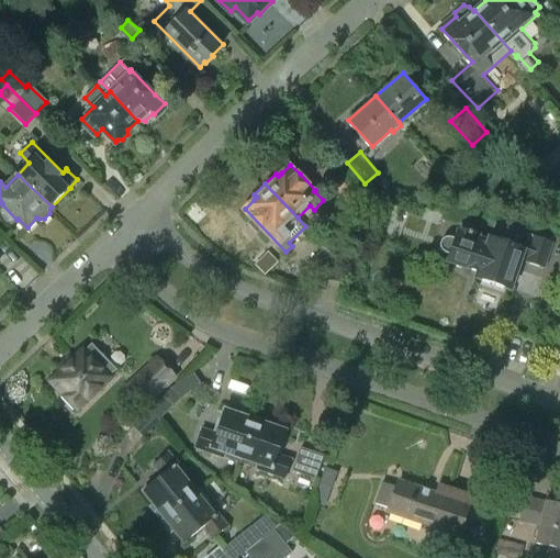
[(477,276),(511,288),(515,276),(523,254),(529,256),(528,259),(545,265),(553,241),(530,232),(527,240),(514,234),(511,244),(490,237),(489,242),(478,237),(480,233),(465,227),(463,233),(458,231),(457,236),(449,236),(444,238),(441,244),(444,249),(445,250),(450,254),(449,259),(479,270),(477,276)]
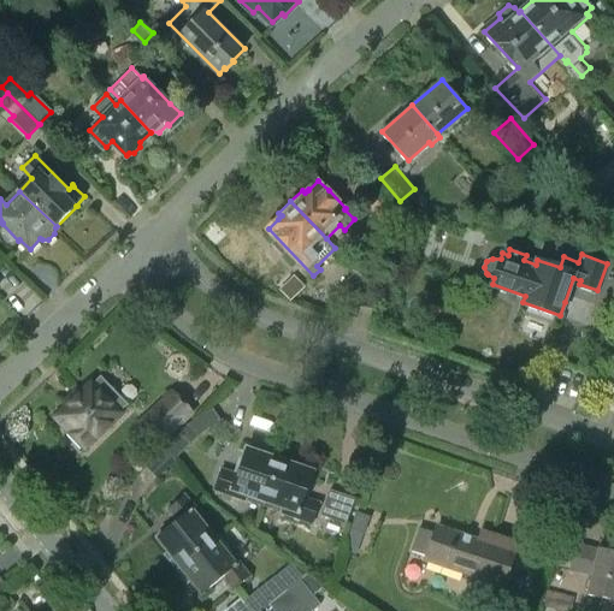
[(58,415),(71,429),(69,433),(82,446),(86,444),(86,445),(120,411),(120,410),(128,402),(101,375),(93,384),(92,381),(81,392),(77,389),(65,399),(70,404),(58,415)]
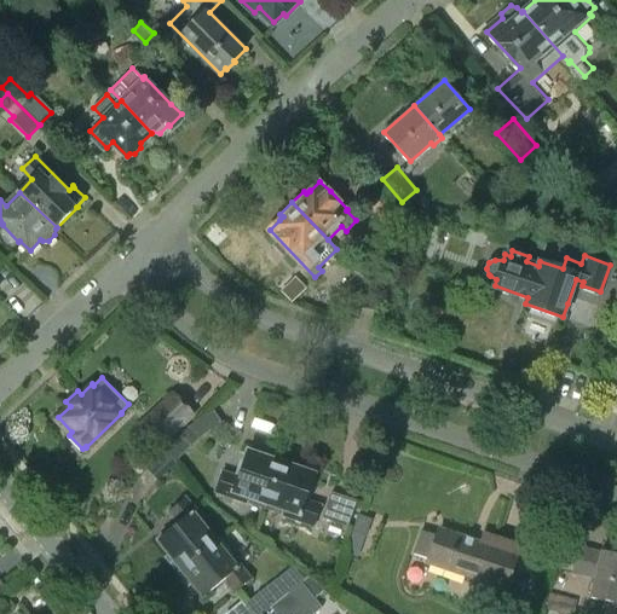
[(174,392),(144,421),(166,442),(195,412),(174,392)]
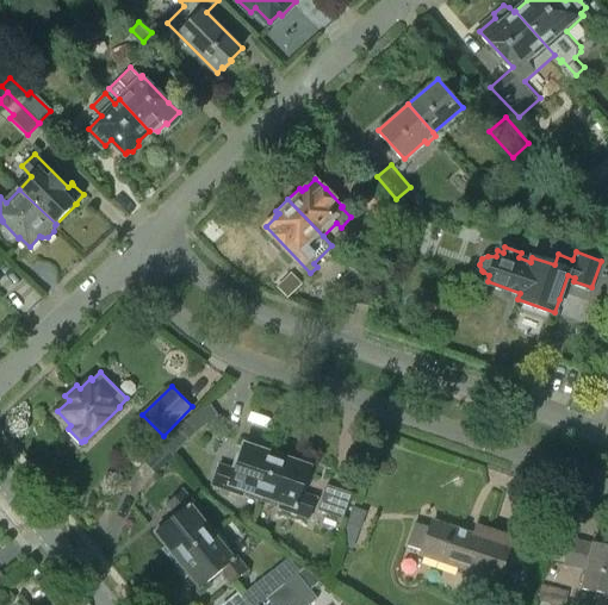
[(186,418),(160,442),(171,453),(197,429),(186,418)]
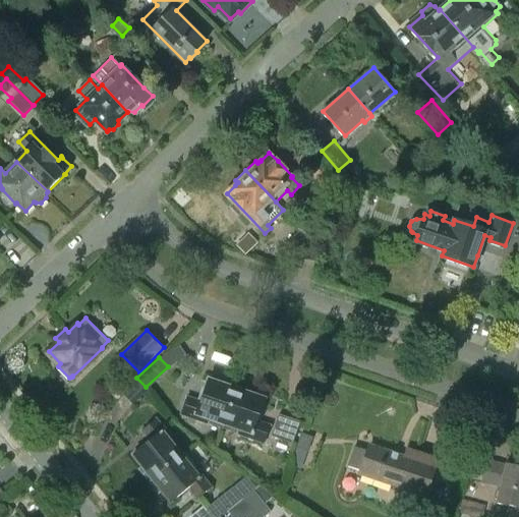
[(146,387),(136,378),(121,391),(130,401),(146,387)]
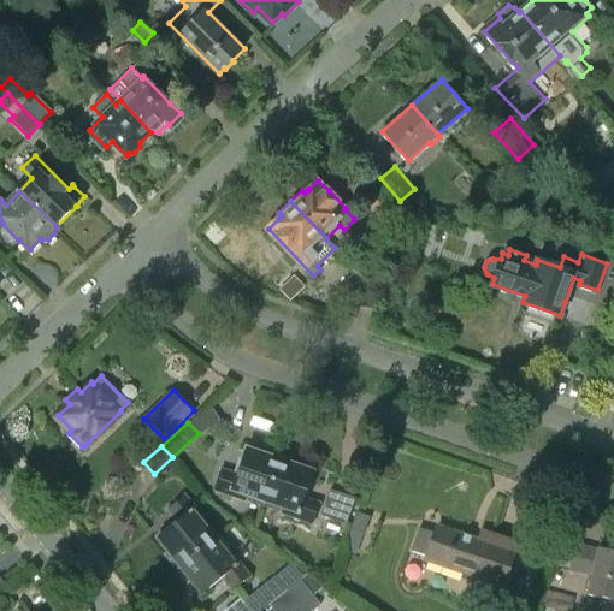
[(248,493),(266,499),(282,455),(265,449),(264,452),(246,448),(237,472),(223,467),(216,487),(247,498),(248,493)]
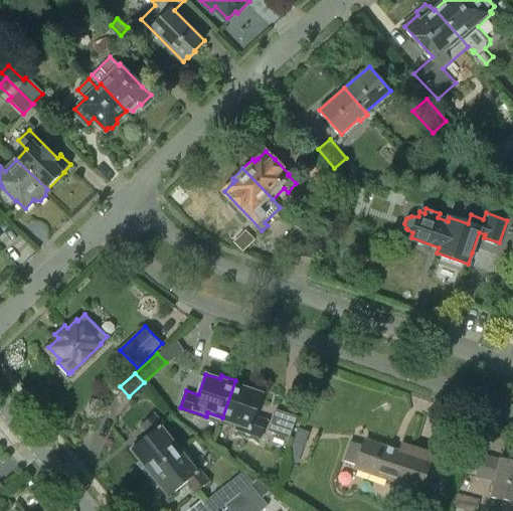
[(235,380),(222,417),(237,422),(235,427),(263,436),(268,418),(255,414),(263,393),(248,388),(249,385),(235,380)]
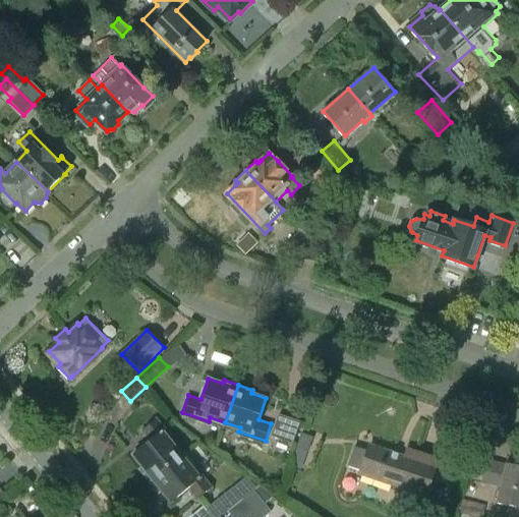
[(272,434),(294,442),(302,419),(281,411),(272,434)]
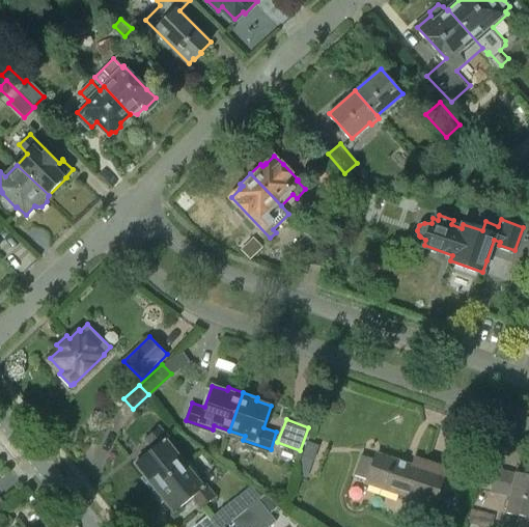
[(143,476),(154,489),(185,462),(174,449),(177,446),(160,424),(145,437),(155,448),(136,463),(146,474),(143,476)]
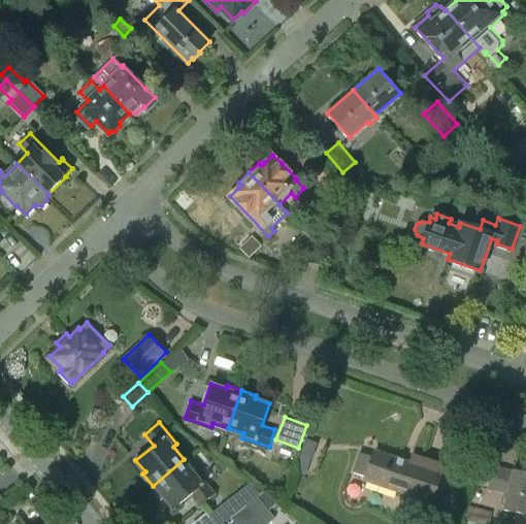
[(308,436),(296,468),(306,471),(318,439),(308,436)]
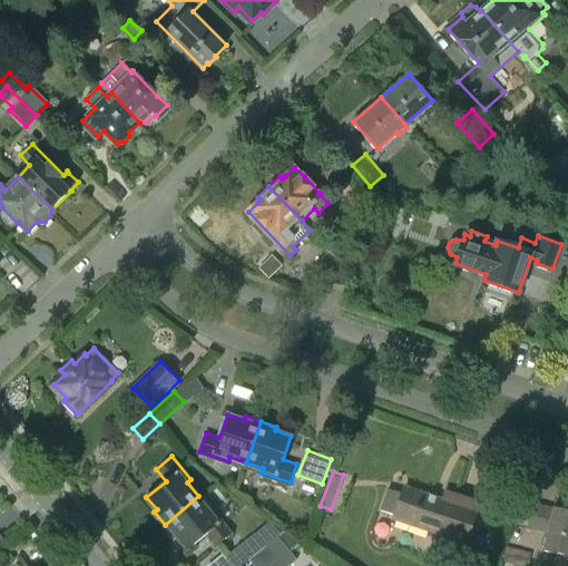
[(390,487),(383,506),(398,511),(395,516),(466,542),(480,501),(456,493),(453,500),(407,484),(404,493),(390,487)]
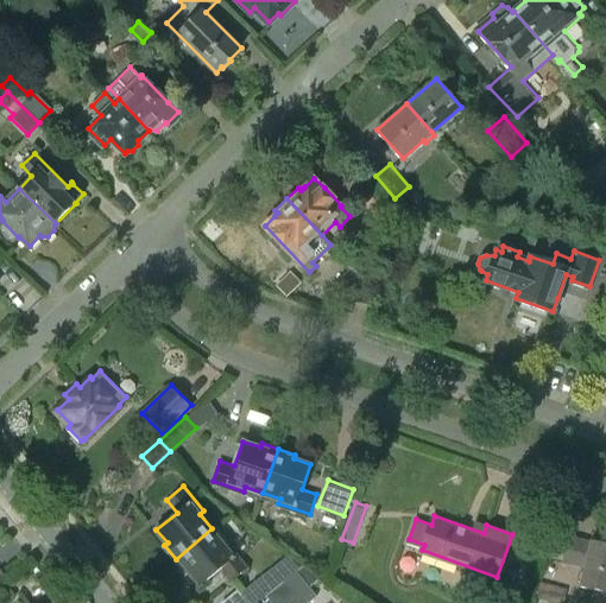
[(212,528),(176,559),(187,572),(189,571),(201,584),(221,567),(231,581),(248,566),(227,540),(222,544),(212,528)]
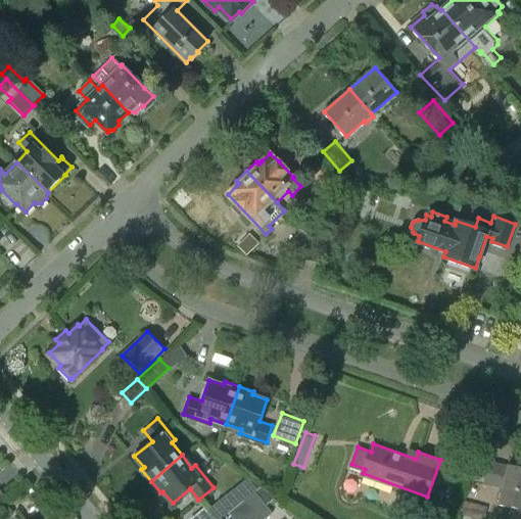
[(501,504),(513,507),(509,518),(520,518),(520,467),(519,467),(520,464),(520,461),(511,459),(510,465),(509,465),(508,469),(502,467),(502,463),(490,461),(485,483),(504,487),(501,504)]
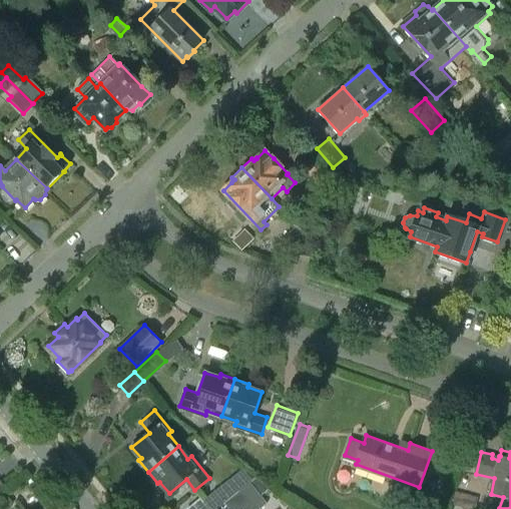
[(231,508),(253,508),(266,499),(261,493),(271,485),(256,475),(239,488),(224,500),(231,508)]
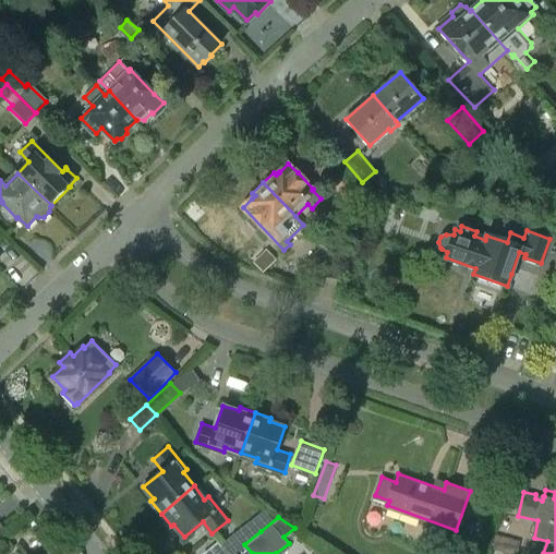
[(252,521),(224,544),(231,553),(234,552),(244,544),(260,531),(252,521)]
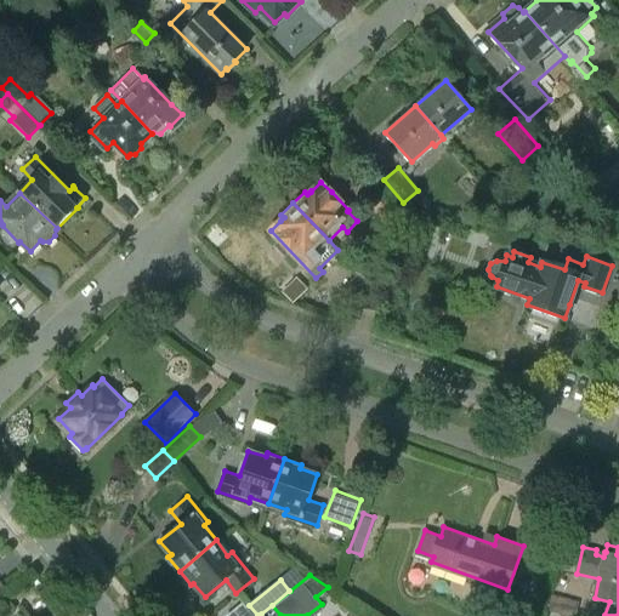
[(549,609),(577,615),(580,597),(552,591),(549,609)]
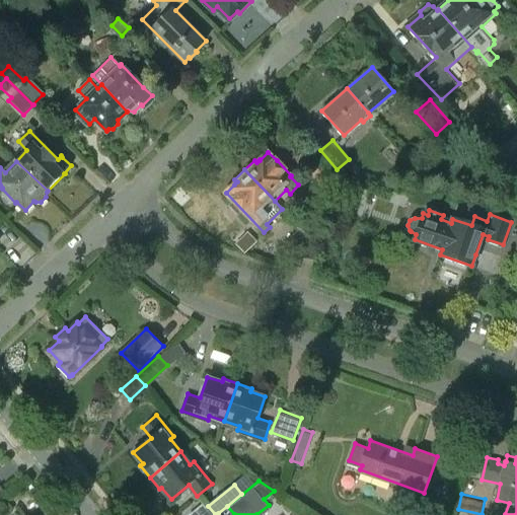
[(213,514),(203,502),(189,513),(189,514),(213,514)]
